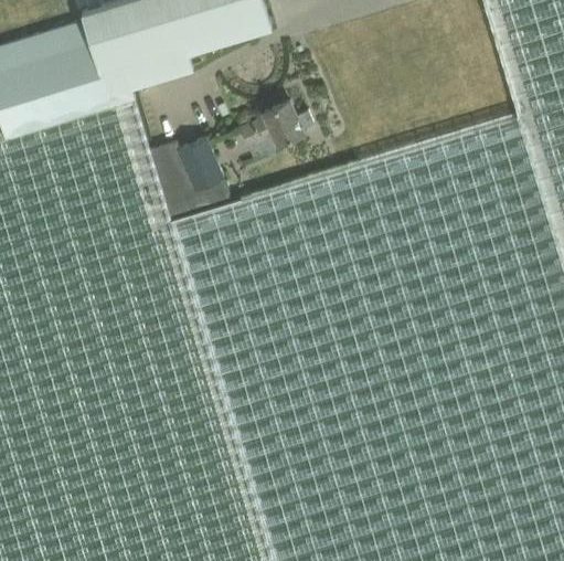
[(0,141),(135,101),(131,92),(162,82),(137,0),(123,0),(82,12),(84,21),(0,45),(0,141)]
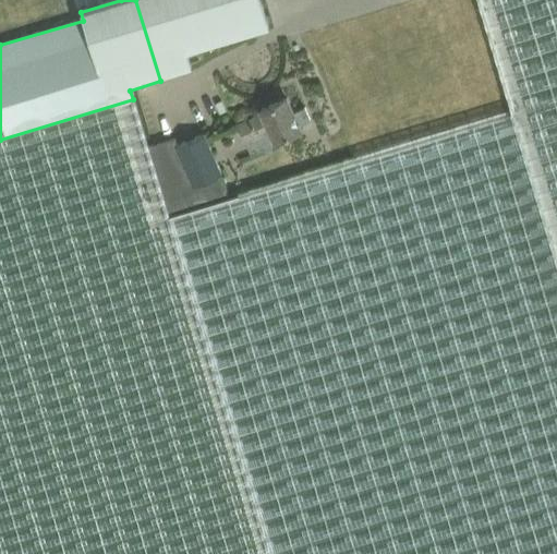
[(267,29),(258,0),(135,0),(160,81),(191,72),(185,55),(267,29)]
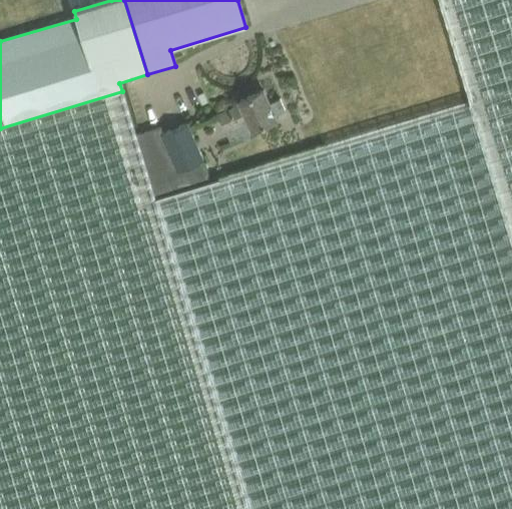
[(511,0),(438,0),(470,106),(511,245),(511,0)]
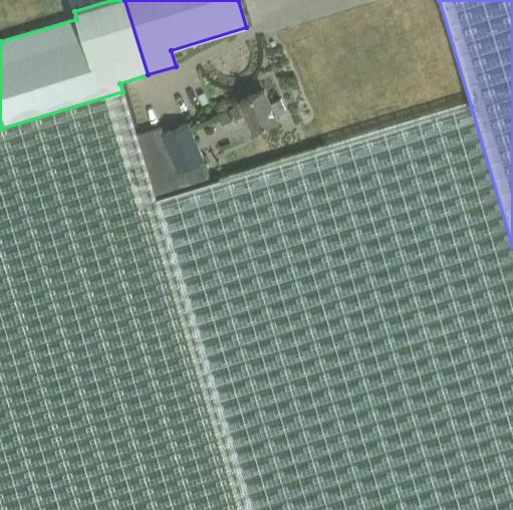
[(512,509),(512,246),(471,106),(209,185),(156,201),(136,137),(122,91),(0,129),(0,509),(512,509)]
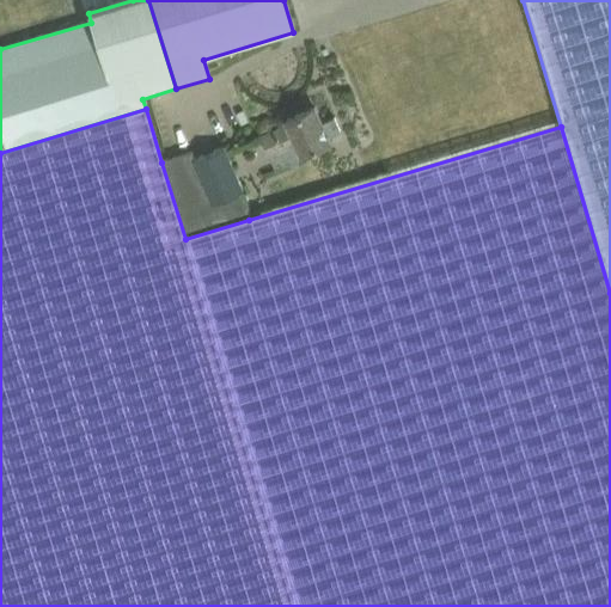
[(261,141),(269,161),(275,173),(303,161),(300,158),(329,146),(327,141),(338,135),(333,122),(319,127),(313,111),(285,123),(286,128),(260,140),(261,141)]
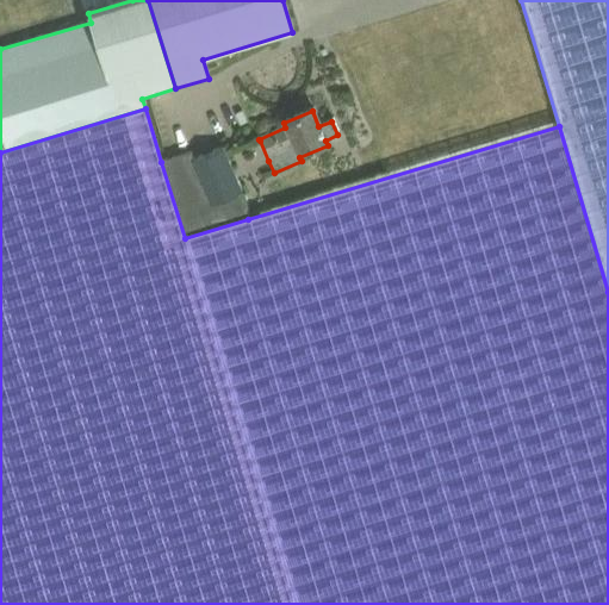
[(191,153),(161,162),(185,238),(248,219),(241,193),(231,172),(222,149),(193,162),(191,153)]
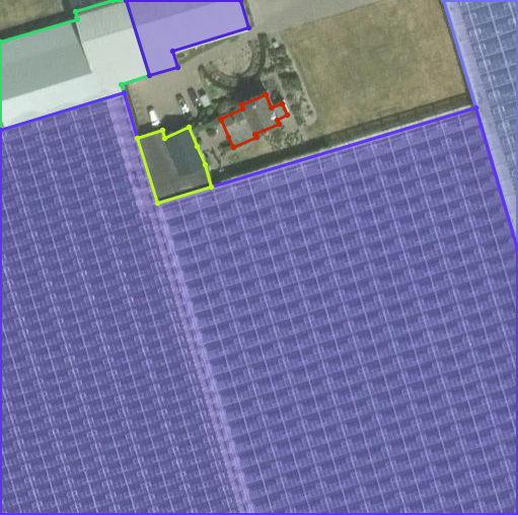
All buildings are outlined.
